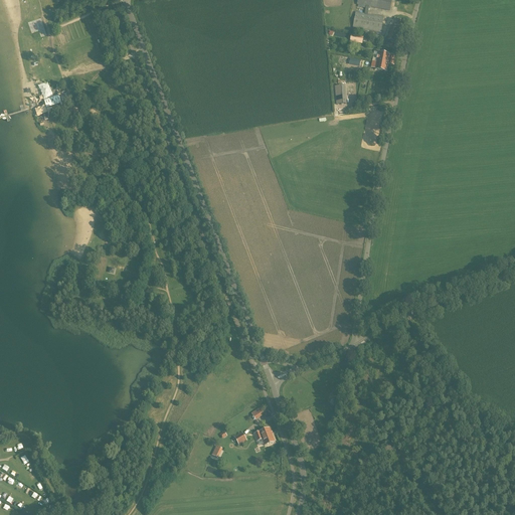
[(369,6),(389,10),(390,0),(358,0),(358,4),(366,6),(365,14),(356,13),(353,27),(380,32),(383,18),(368,15),(369,6)]
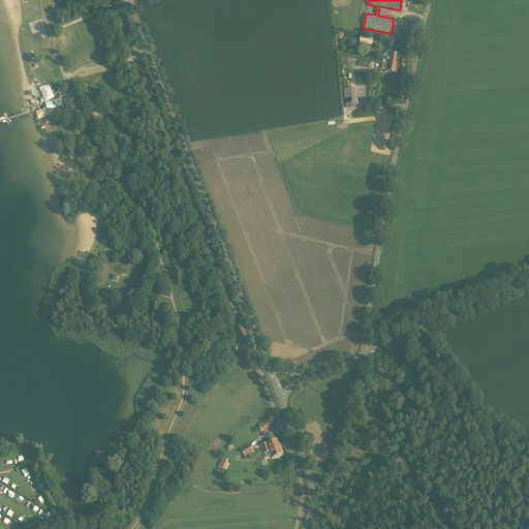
[(409,24),(408,27),(403,26),(399,41),(412,43),(415,25),(409,24)]
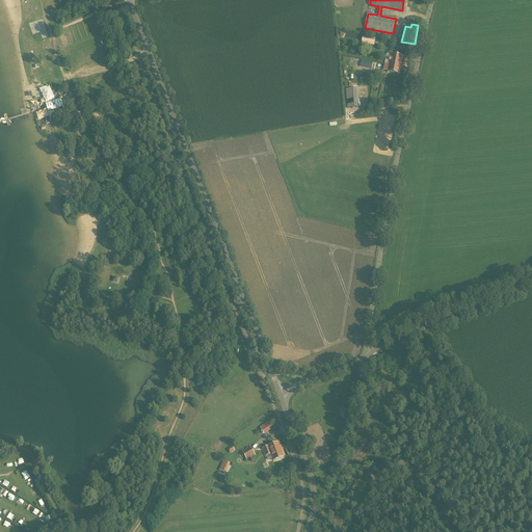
[(364,35),(362,43),(374,46),(375,38),(366,36),(366,35),(364,35)]
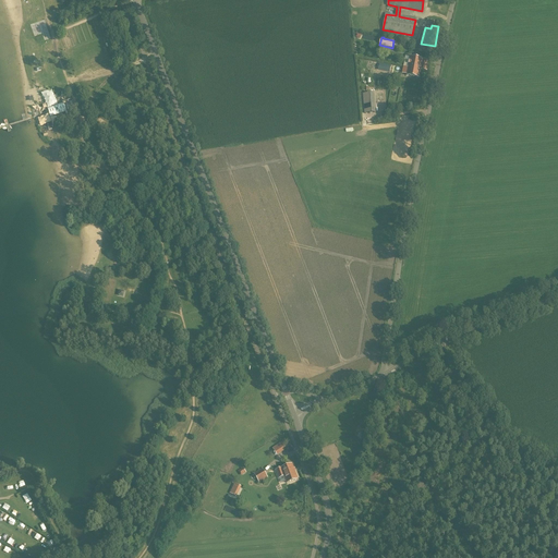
[(410,57),(408,68),(414,69),(415,64),(427,68),(429,60),(410,57)]
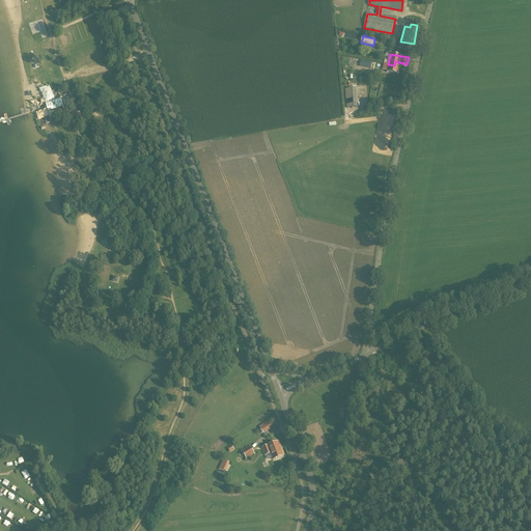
[(394,65),(388,64),(387,72),(399,74),(400,66),(407,67),(407,64),(395,61),(394,65)]
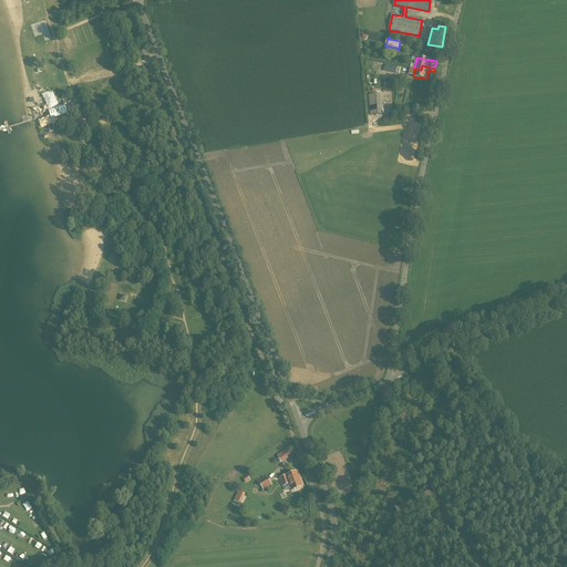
[(369,94),(371,114),(381,113),(378,94),(369,94)]
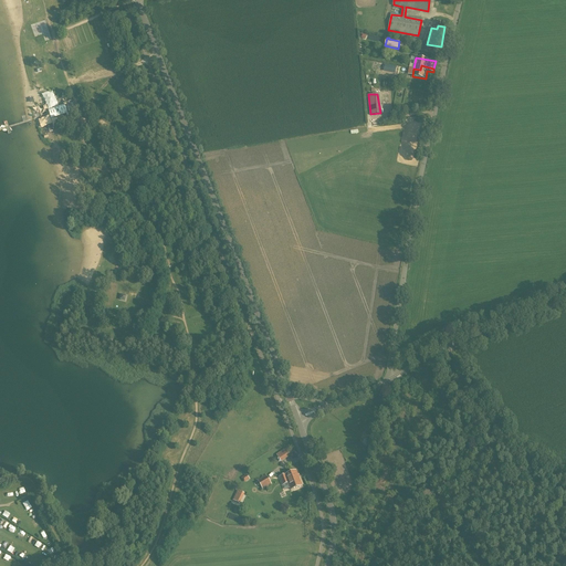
[(51,123),(50,123),(50,124),(51,127),(53,127),(73,119),(72,116),(75,114),(71,98),(66,100),(65,95),(45,103),(51,123)]
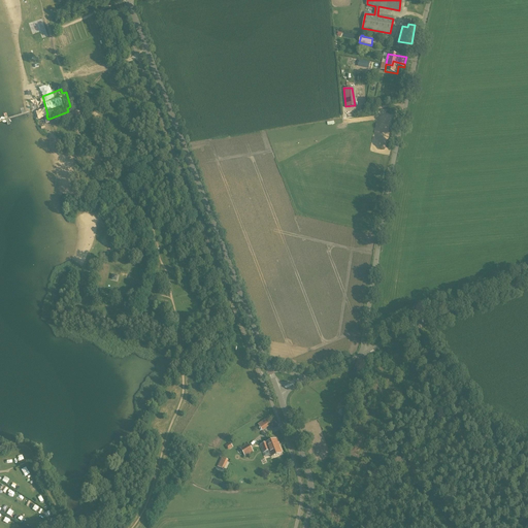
[(271,425),(266,419),(258,424),(262,431),(271,425)]
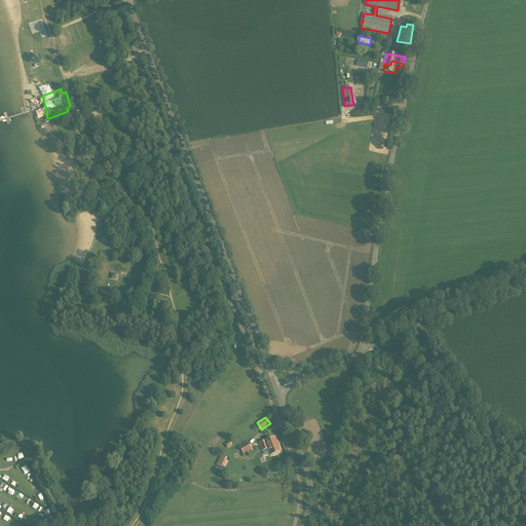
[(260,443),(263,451),(268,449),(270,455),(280,452),(275,437),(260,443)]
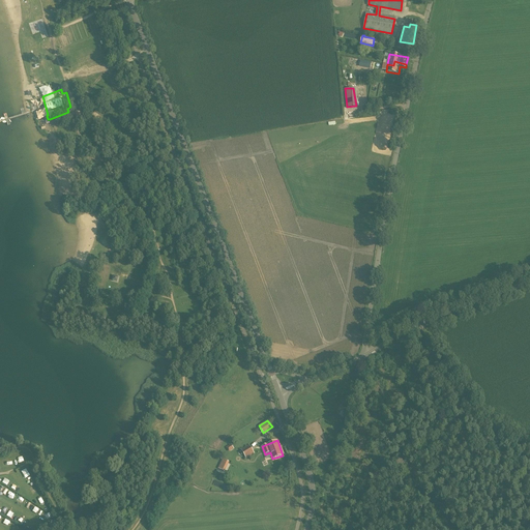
[(248,443),(240,448),(246,459),(255,453),(248,443)]
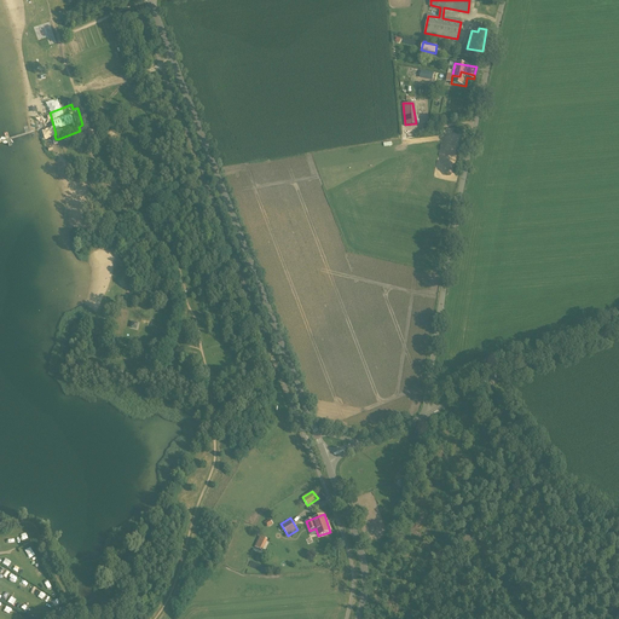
[(261,537),(255,548),(261,550),(266,539),(261,537)]
